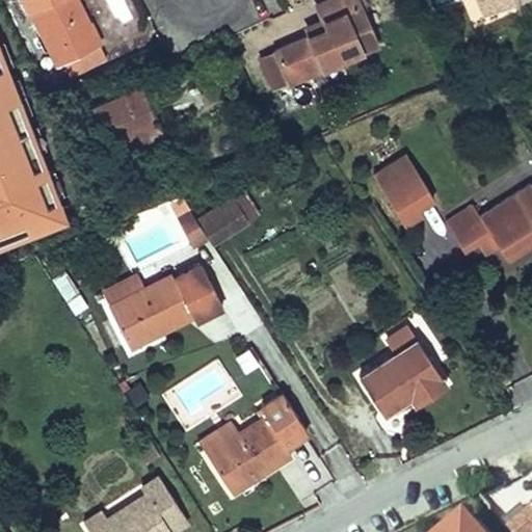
[(24,0),(56,64),(63,61),(70,75),(106,57),(77,0),(24,0)]
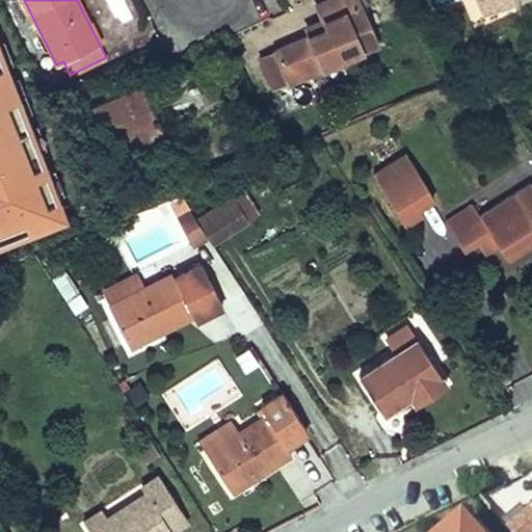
[(105,0),(115,26),(104,30),(114,56),(151,42),(133,0),(105,0)]
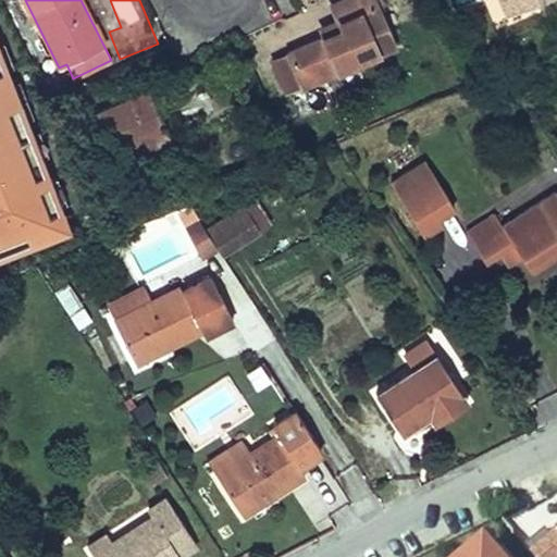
[(272,59),(287,93),(395,45),(374,0),(344,0),(332,5),(342,28),(308,44),(272,59)]
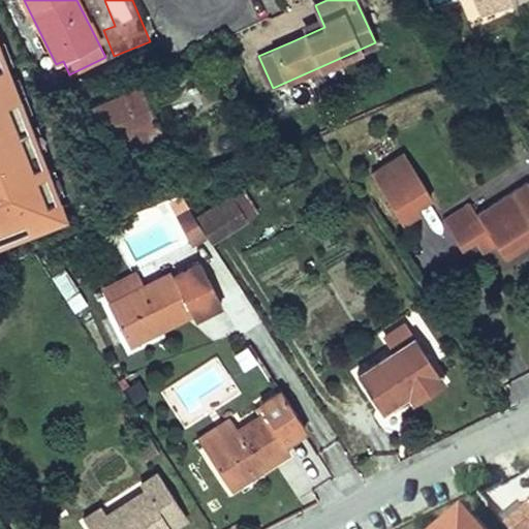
[(476,0),(483,13),(517,0),(476,0)]
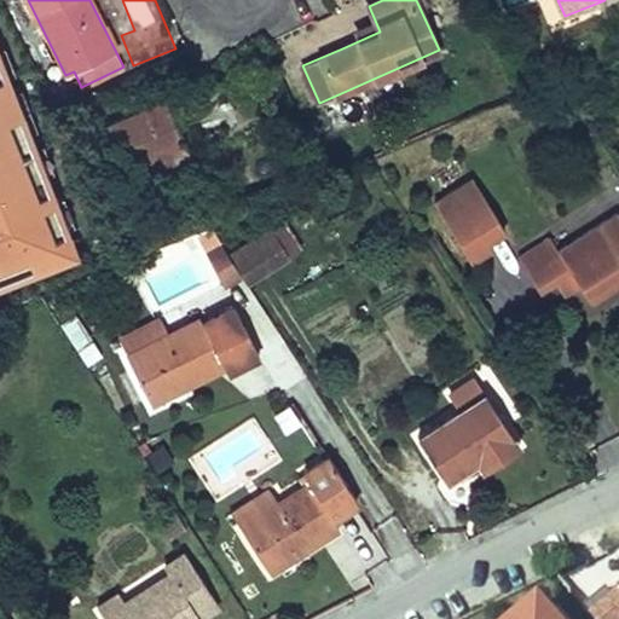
[(0,55),(0,293),(80,262),(0,55)]
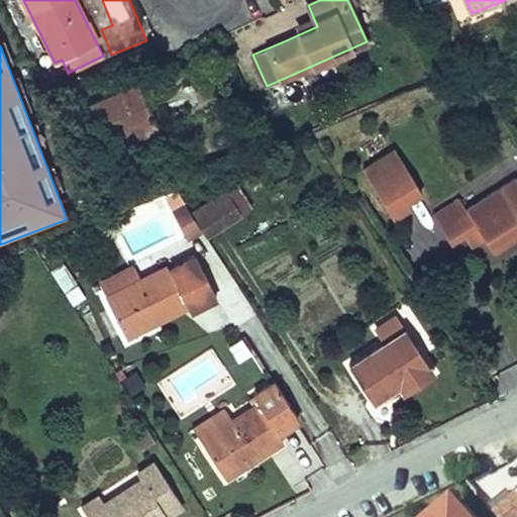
[(144,98),(136,82),(86,104),(104,144),(122,135),(154,121),(144,98)]
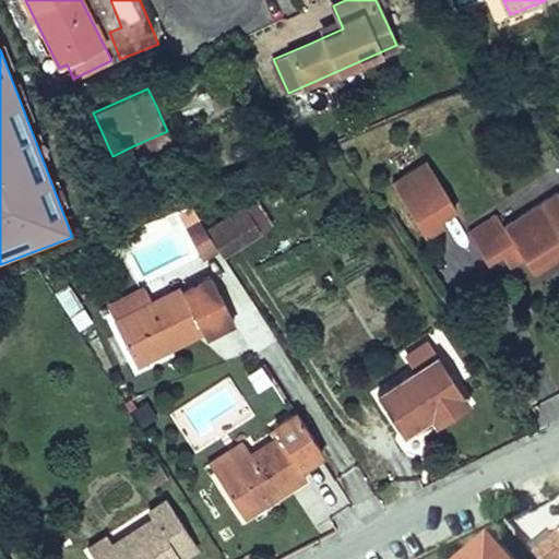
[(167,131),(132,146),(140,164),(175,147),(167,131)]
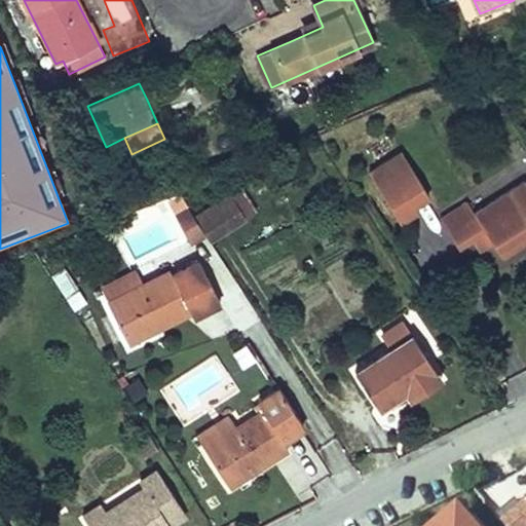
[(412,205),(428,195),(401,152),(368,173),(399,221),(416,211),(412,205)]
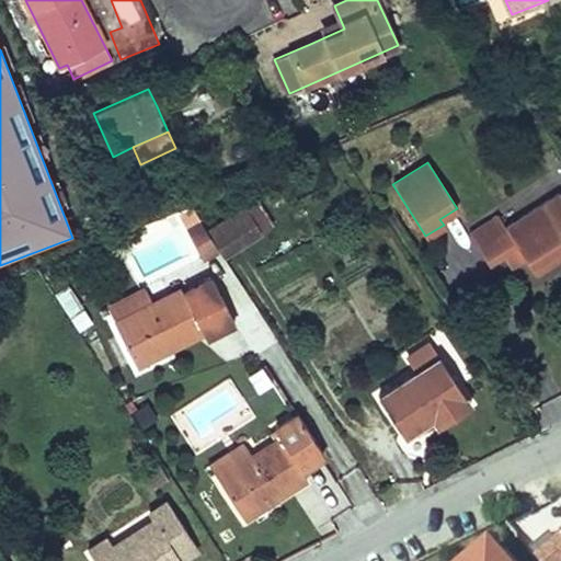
[(489,263),(504,253),(517,244),(525,256),(535,274),(552,263),(560,256),(560,193),(560,192),(505,226),(497,215),(469,232),(489,263)]
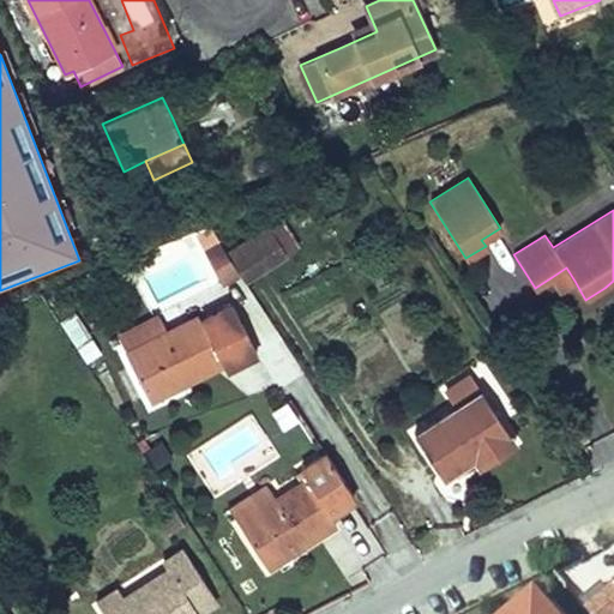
[(282,220),(270,227),(287,254),(298,247),(282,220)]
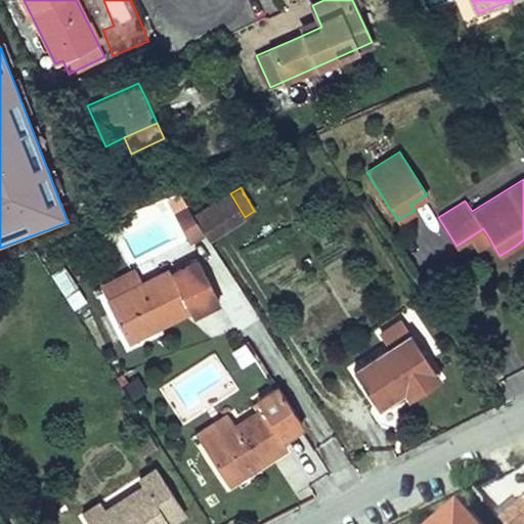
[(203,230),(208,238),(232,224),(245,217),(230,193),(193,216),(203,230)]
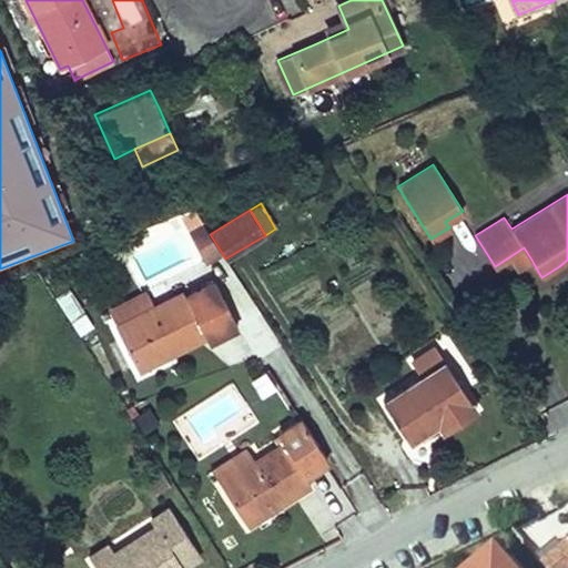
[(210,234),(202,222),(186,232),(204,260),(220,250),(210,234)]
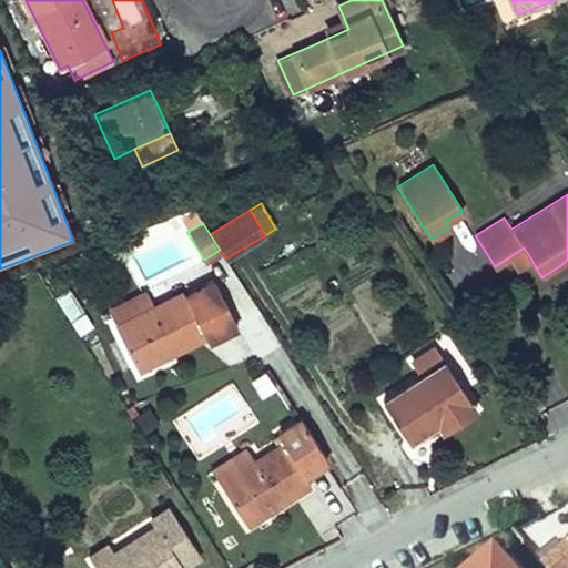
[(524,247),(510,256),(517,269),(531,260),(524,247)]
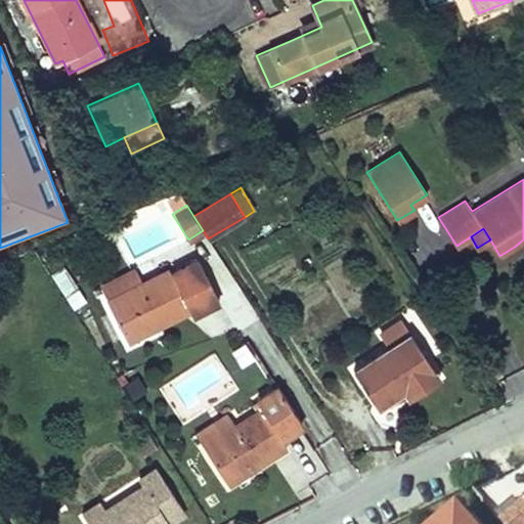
[(214,304),(220,301),(200,260),(172,273),(170,270),(141,285),(110,301),(107,302),(128,342),(190,310),(192,314),(214,304)]
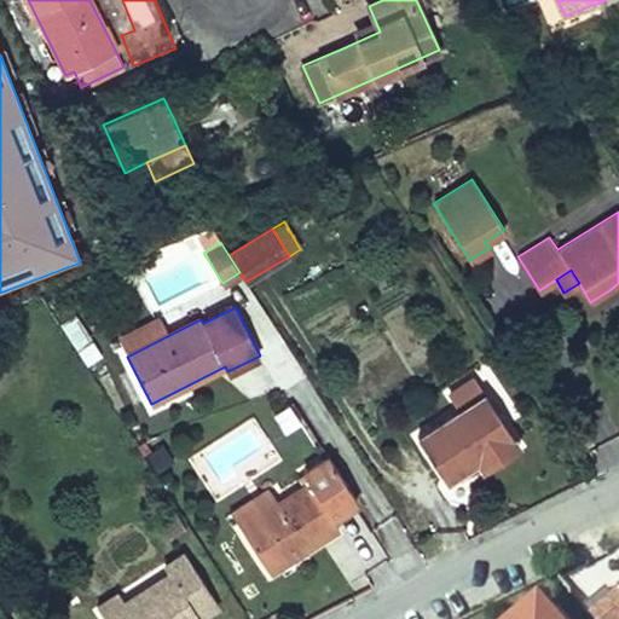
[(76,314),(61,324),(87,364),(102,356),(76,314)]
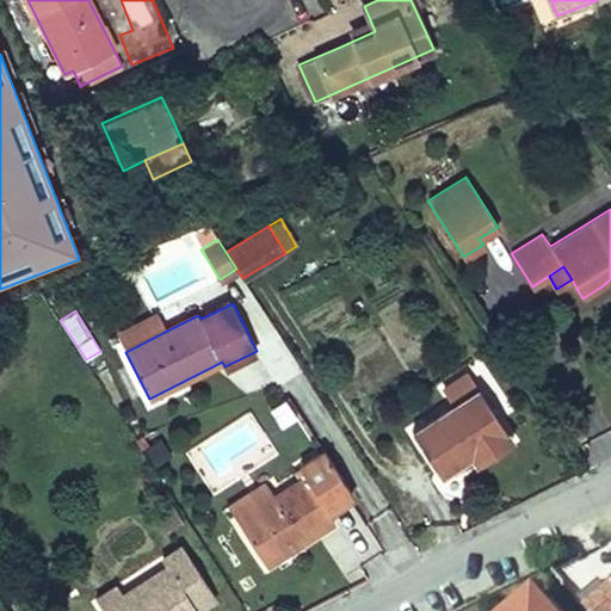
[(119,335),(128,351),(165,332),(156,318),(119,335)]
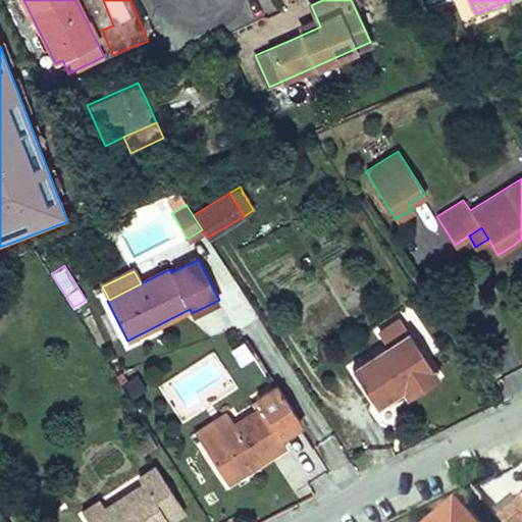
[(420,388),(438,376),(400,317),(379,330),(388,345),(352,368),(376,406),(403,388),(414,380),(420,388)]
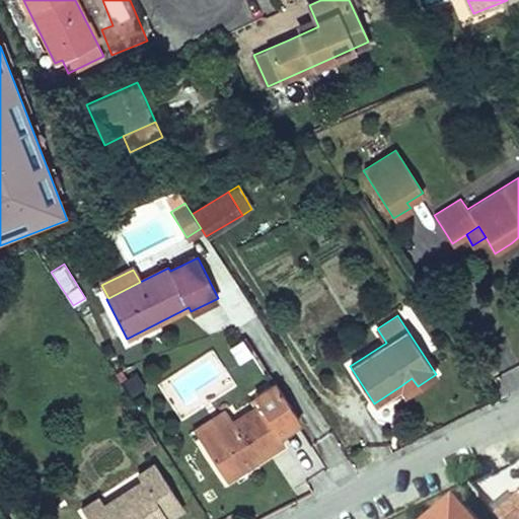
[(229,347),(239,363),(252,356),(243,339),(229,347)]
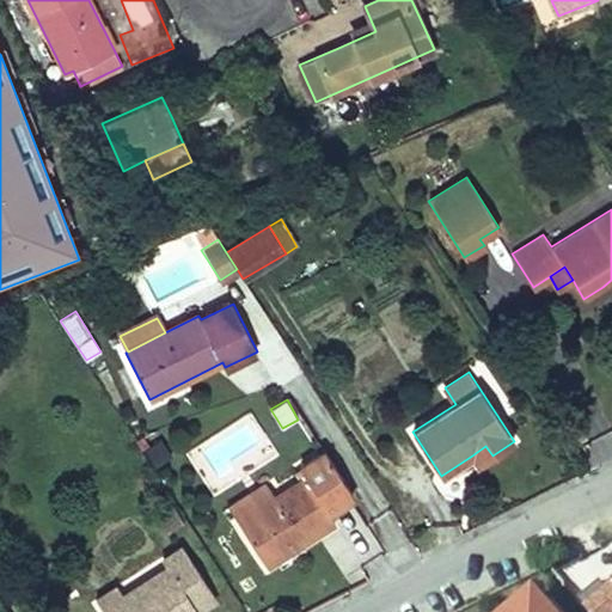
[(485,446),(472,456),(478,465),(487,459),(493,456),(485,446)]
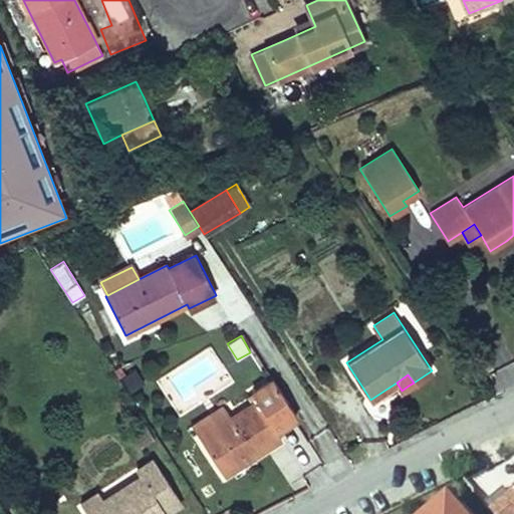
[(276,430),(297,416),(274,378),(252,393),(258,401),(228,420),(202,437),(201,438),(222,471),(250,452),(253,457),(281,438),(276,430)]
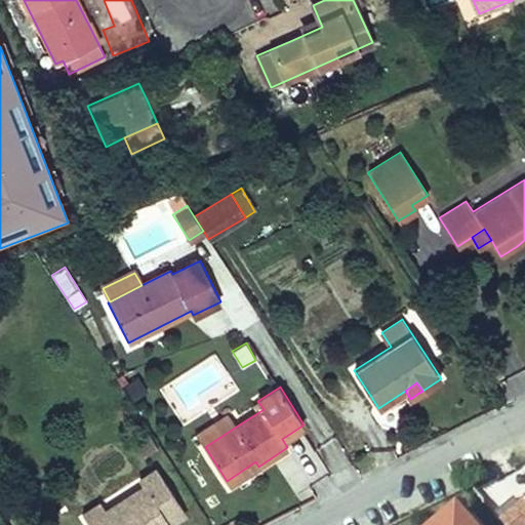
[(199,434),(206,446),(233,429),(225,416),(199,434)]
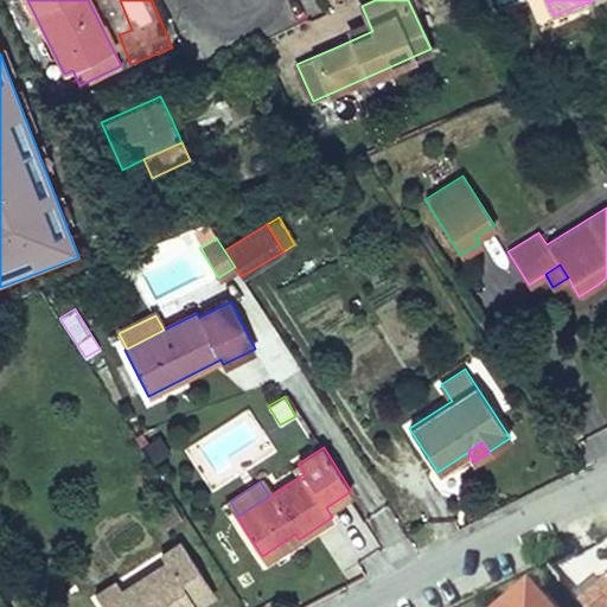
[(295,534),(262,556),(264,561),(299,540),(295,534)]
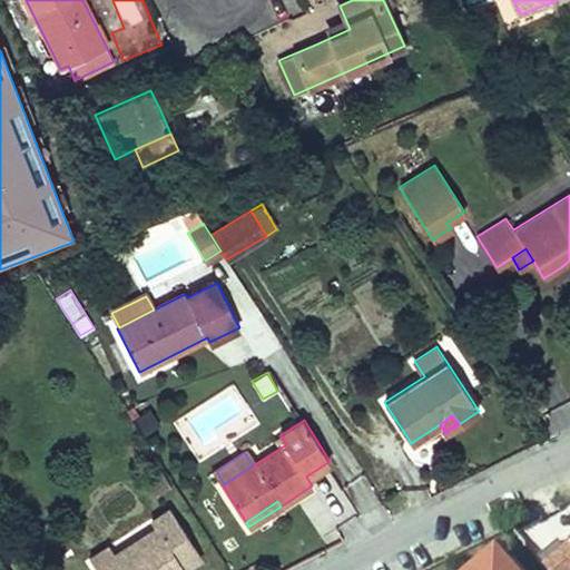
[(199,558),(169,512),(150,524),(155,531),(114,559),(97,569),(182,569),(199,558)]
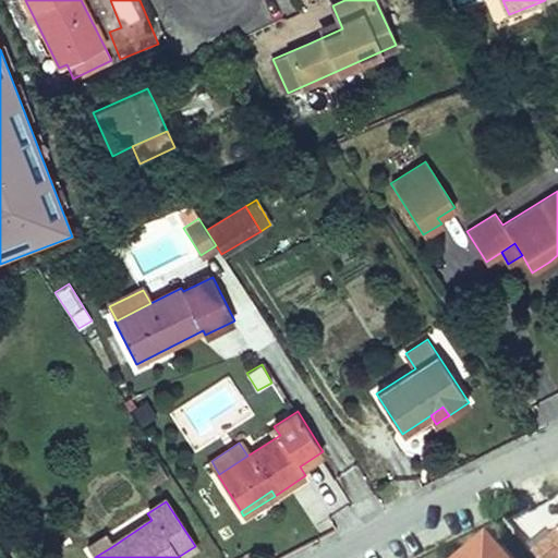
[(532,557),(557,557),(557,525),(528,553),(532,557)]
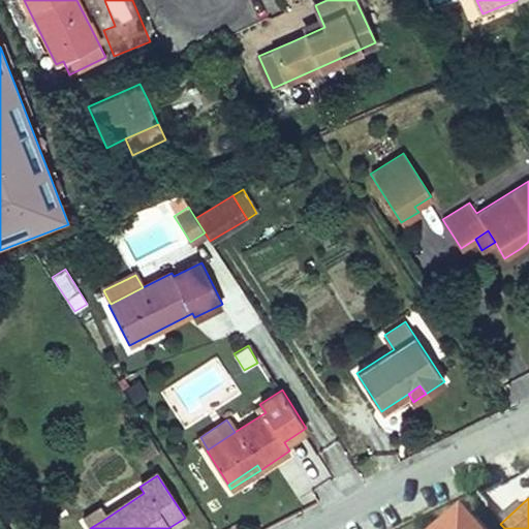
[(90,528),(105,519),(100,510),(83,522),(88,528),(90,528)]
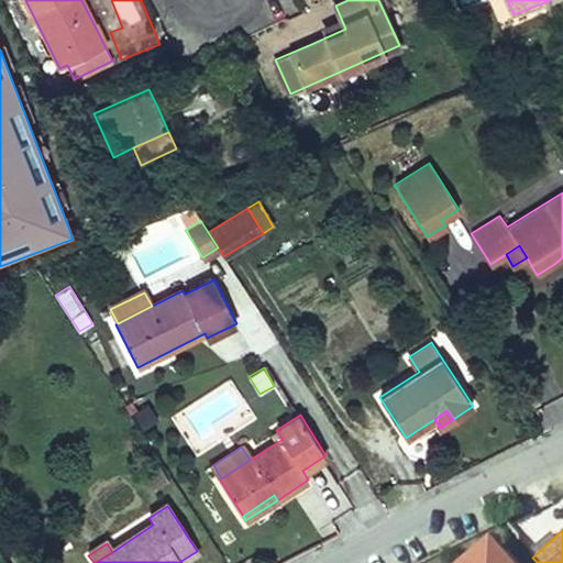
[(472,562),(498,562),(486,550),(472,562)]
